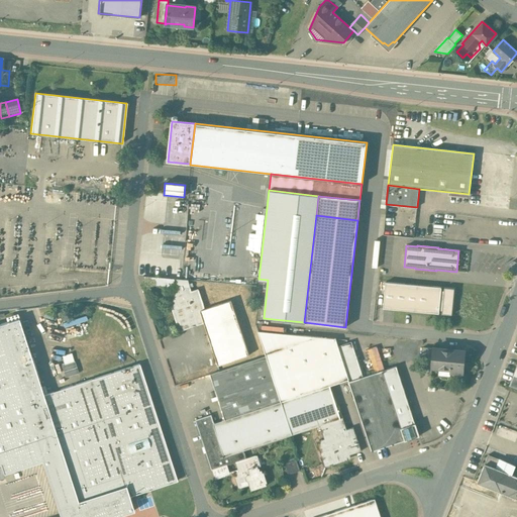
[(157,285),(158,278),(143,276),(143,284),(157,285)]
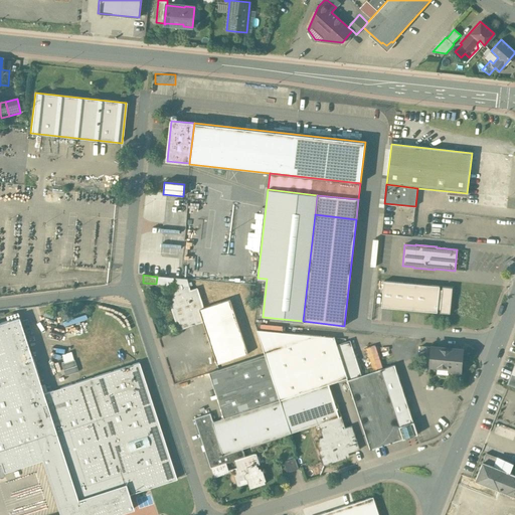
[(174,278),(157,277),(156,284),(164,285),(173,286),(174,278)]
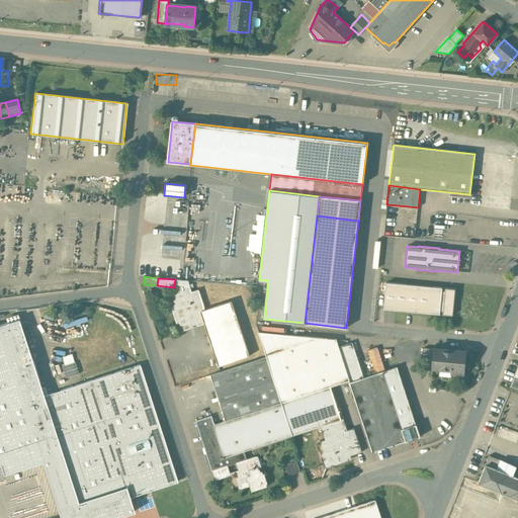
[(175,279),(174,287),(174,289),(182,286),(183,289),(190,287),(188,281),(175,279)]
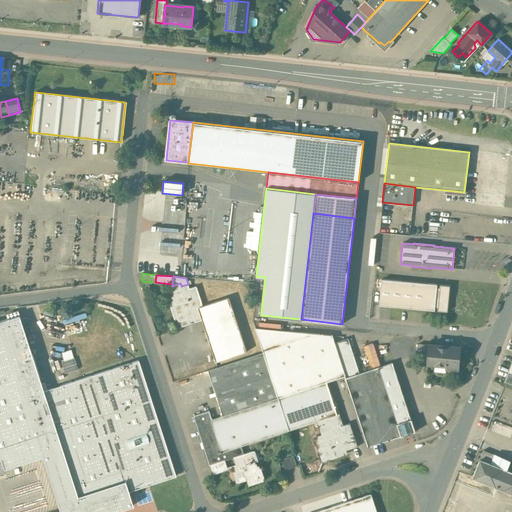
[(437,285),(381,279),(379,305),(434,311),(435,308),(437,308),(439,288),(437,287),(437,285)]
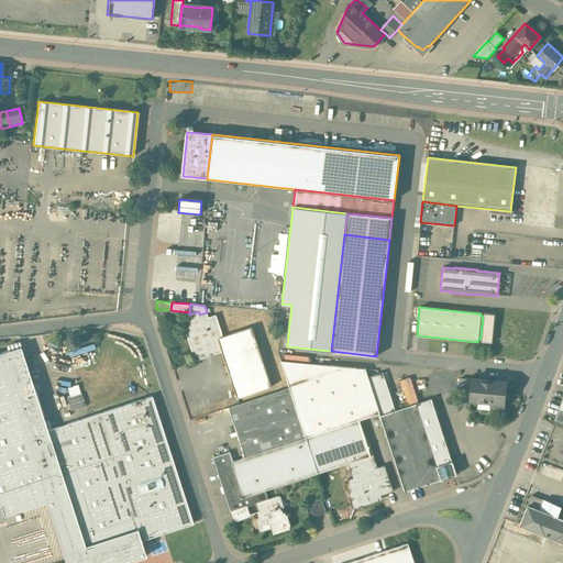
[(198,311),(189,315),(189,312),(179,311),(195,361),(222,352),(218,338),(223,337),(216,315),(208,317),(207,312),(199,315),(198,311)]
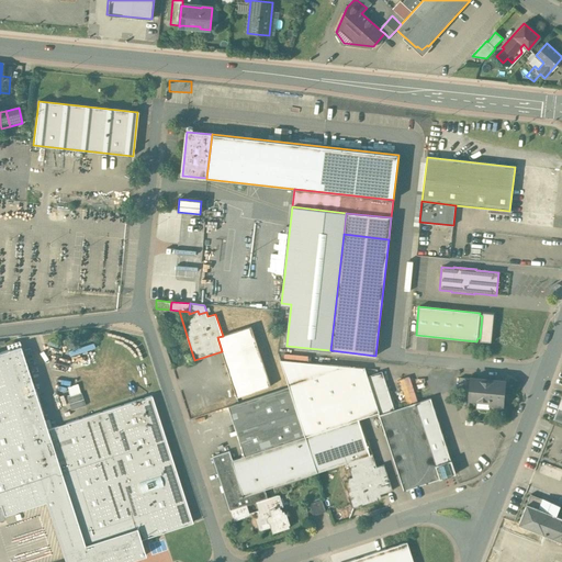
[(494,314),(483,313),(482,316),(480,338),(480,341),(491,343),(494,314)]
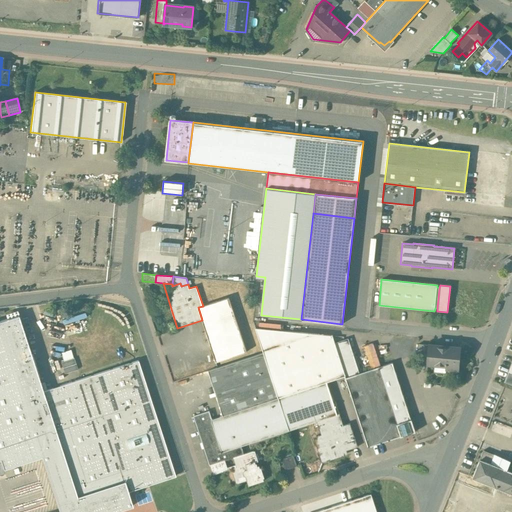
[(203,306),(198,307),(202,320),(216,362),(247,352),(229,297),(203,306)]
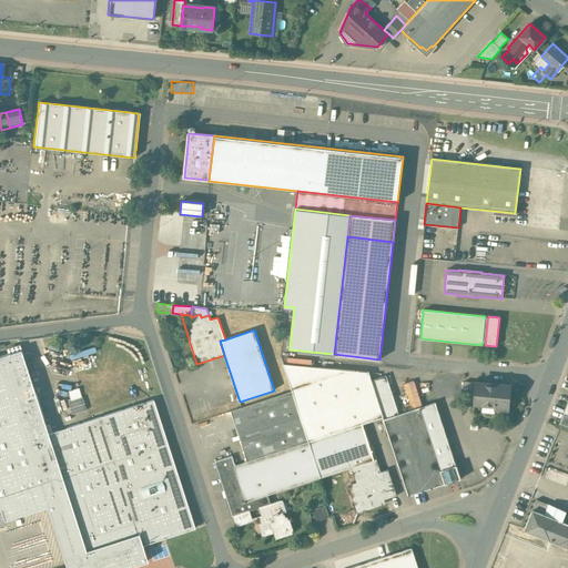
[(20,350),(0,356),(0,509),(3,520),(46,506),(66,567),(125,567),(146,561),(142,546),(194,528),(153,399),(48,434),(20,350)]
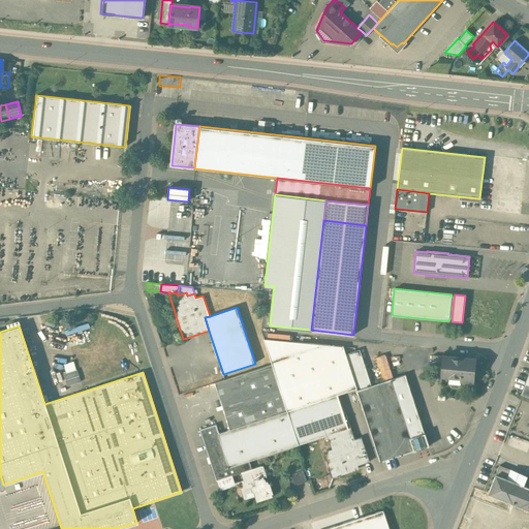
[(343,347),(263,339),(272,365),(273,365),(287,411),(337,395),(356,389),(346,356),(345,354),(343,347)]
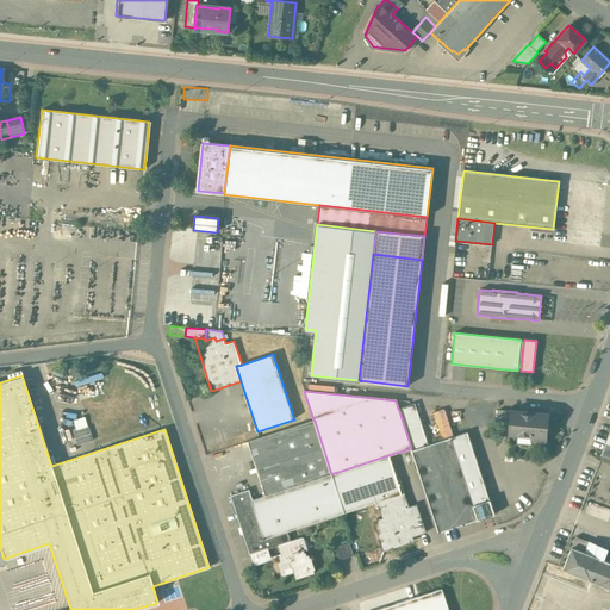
[(416,406),(399,411),(411,448),(411,450),(428,446),(428,444),(416,406)]
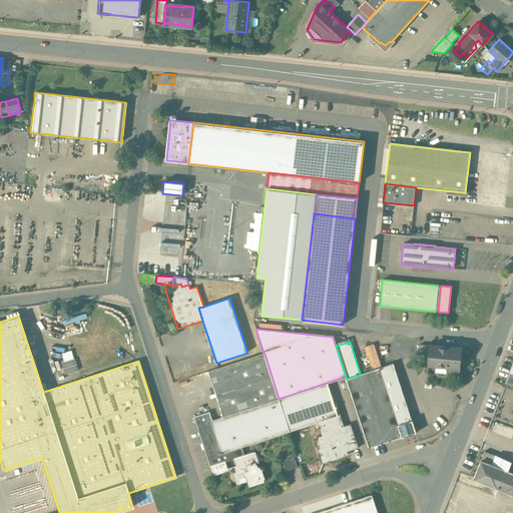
[(375,343),(366,346),(373,365),(382,361),(375,343)]
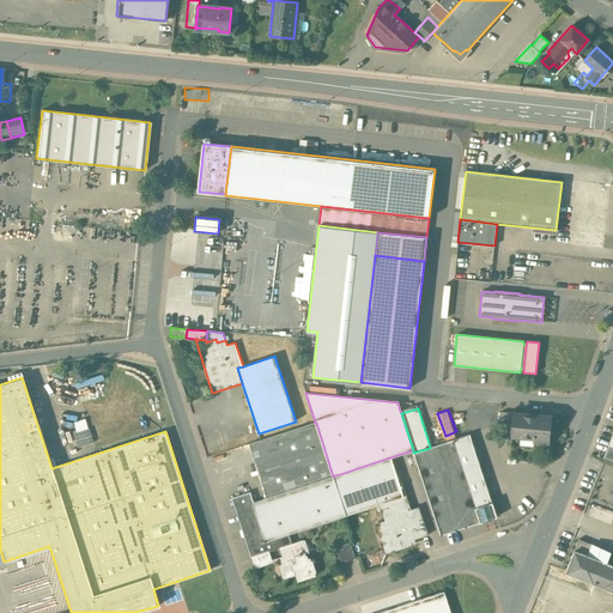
[(551,417),(514,413),(513,435),(534,437),(533,445),(547,447),(551,417)]
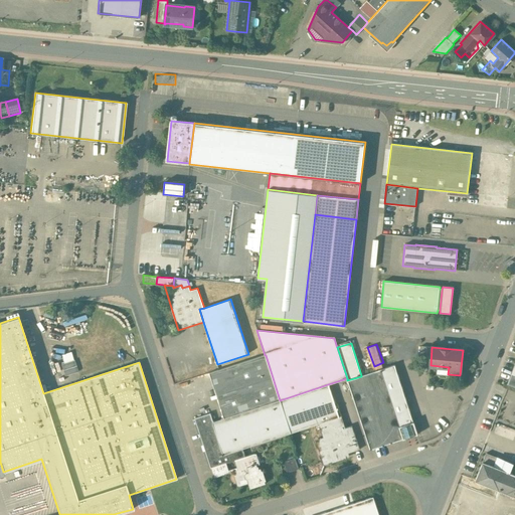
[(265,355),(209,373),(224,418),(280,400),(266,355),(265,355)]
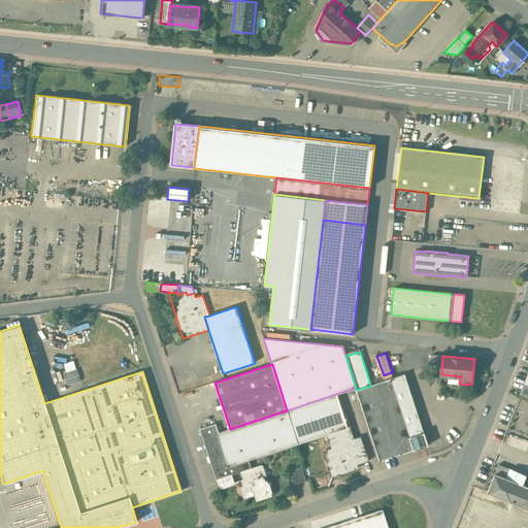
[(76,369),(63,373),(66,386),(80,381),(76,369)]
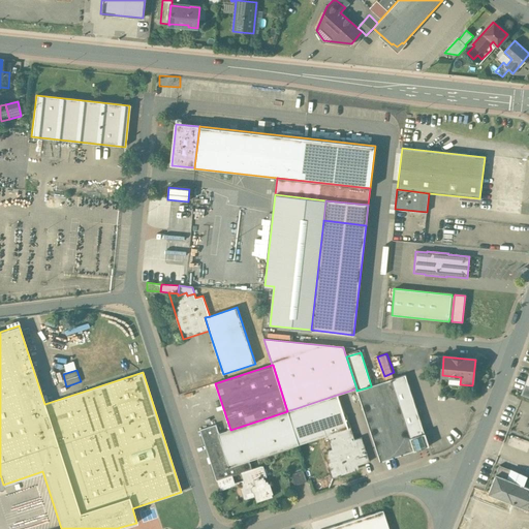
[(405,375),(392,379),(371,385),(371,386),(356,391),(380,462),(381,462),(393,458),(395,458),(401,455),(401,456),(402,455),(413,450),(414,452),(415,450),(417,450),(417,449),(426,447),(429,446),(425,433),(405,375)]
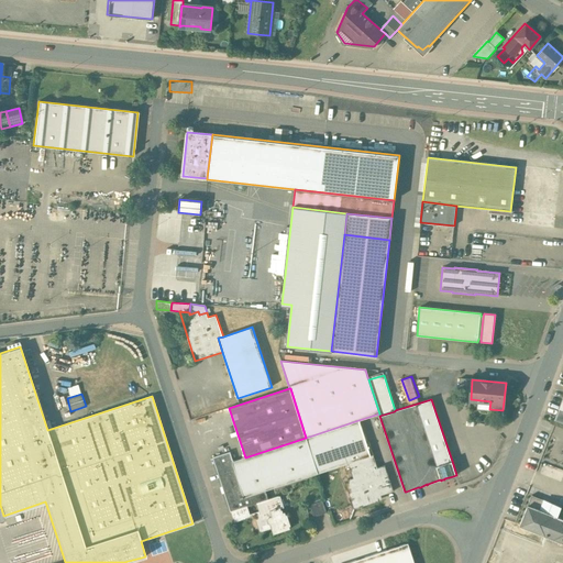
[(359,420),(306,438),(318,473),(348,463),(371,456),(366,442),(359,420)]
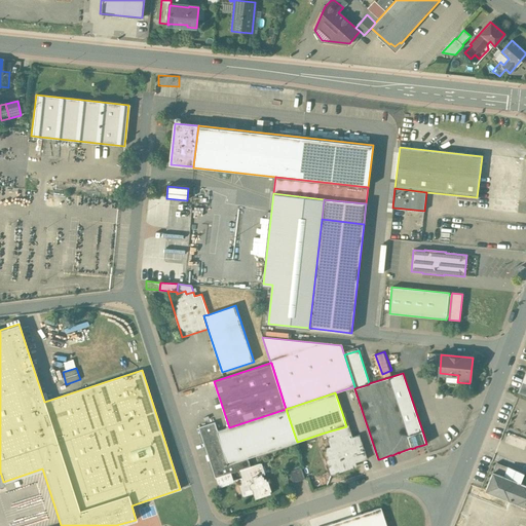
[(217,430),(227,464),(248,458),(297,442),(286,409),(229,427),(217,430)]
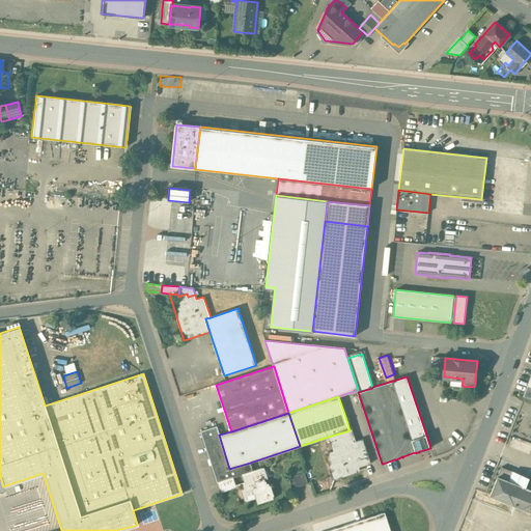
[(350,430),(328,437),(335,457),(331,458),(337,478),(355,472),(354,469),(370,464),(363,439),(356,441),(347,417),(345,417),(350,430)]
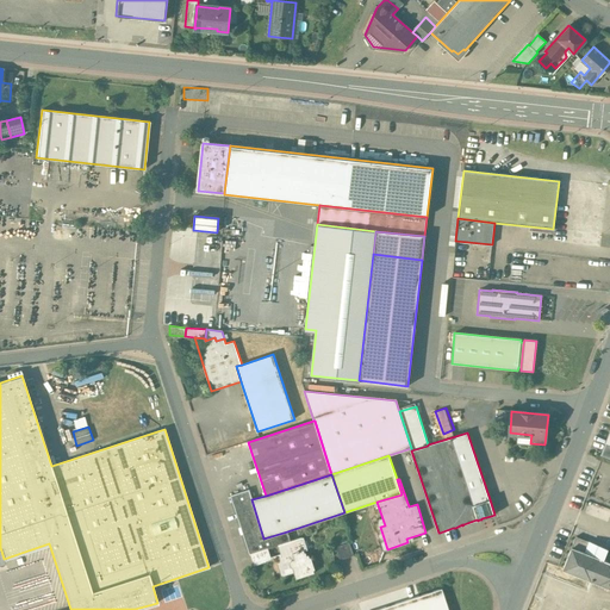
[(302,537),(291,541),(287,531),(263,539),(251,499),(249,490),(230,496),(253,564),(271,558),(268,549),(278,546),(281,556),(278,559),(282,576),(294,572),(296,579),(315,573),(309,555),(305,555),(304,551),(306,551),(302,537)]
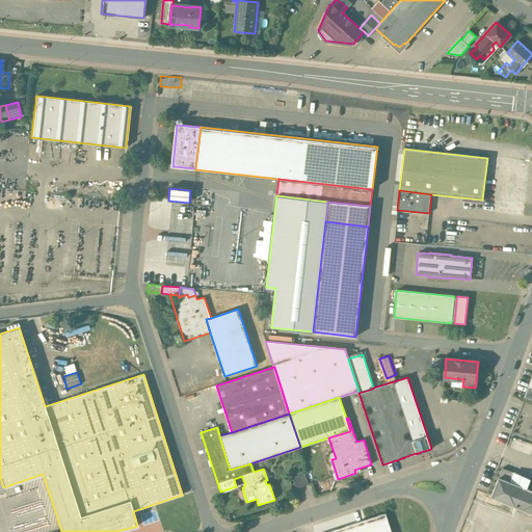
[(517,485),(510,482),(514,474),(513,474),(502,469),(490,497),(523,509),(531,512),(531,490),(526,489),(517,485)]
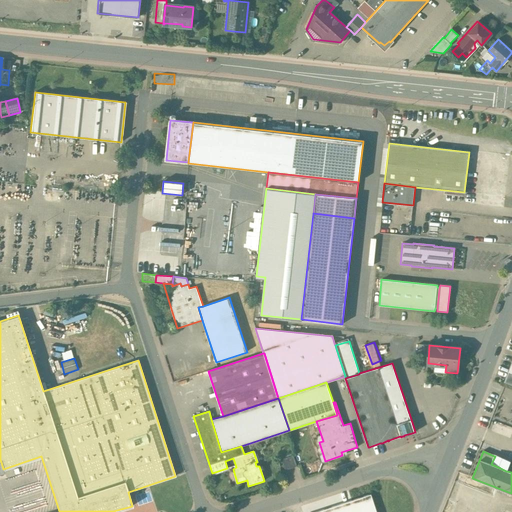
[(498,467),(506,471),(511,460),(495,454),(494,456),(495,456),(491,464),(498,467)]
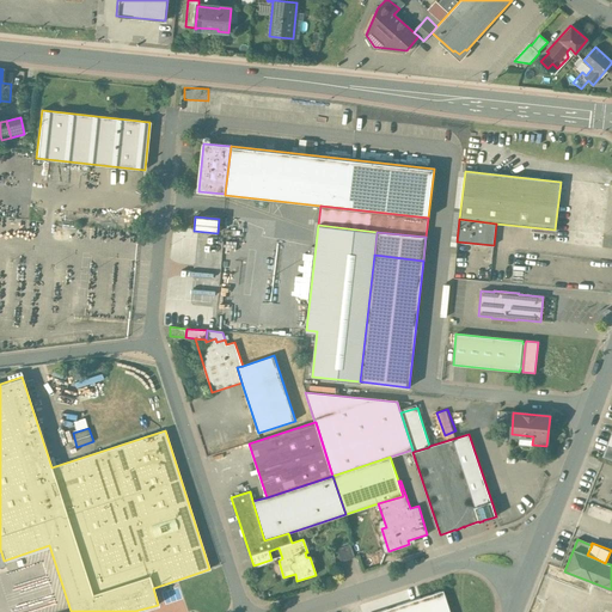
[(352,545),(344,546),(349,560),(355,557),(352,545)]
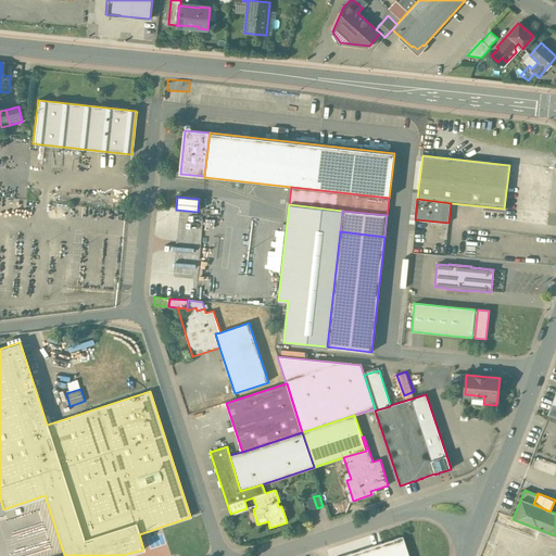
[(313,496),(307,498),(311,510),(317,508),(313,496)]
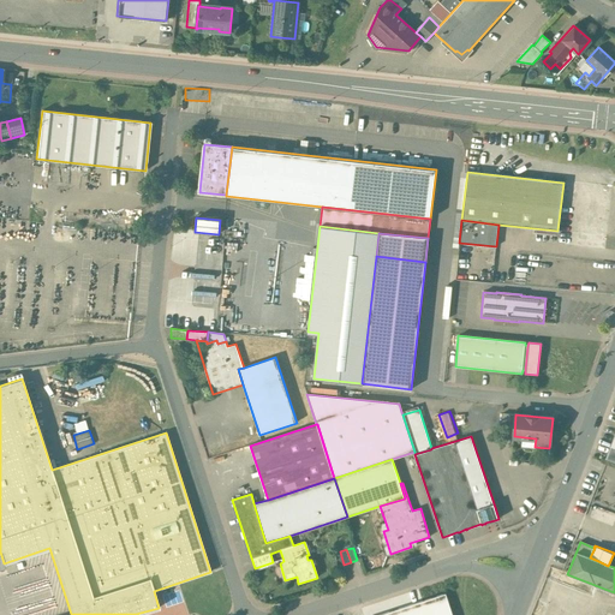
[(452,614),(446,593),(378,614),(452,614)]
